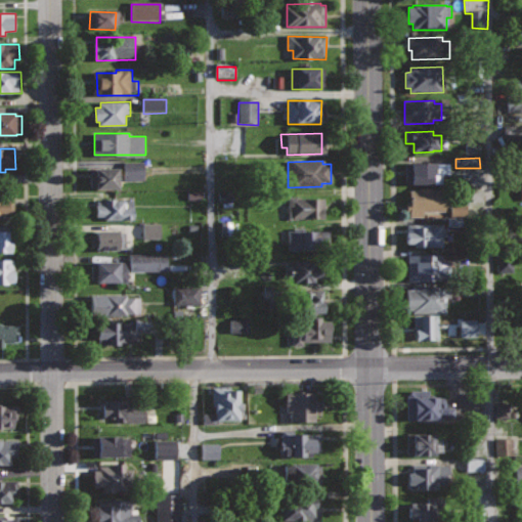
[(452,163),(405,164),(406,185),(444,184),(444,175),(452,175),(452,163)]
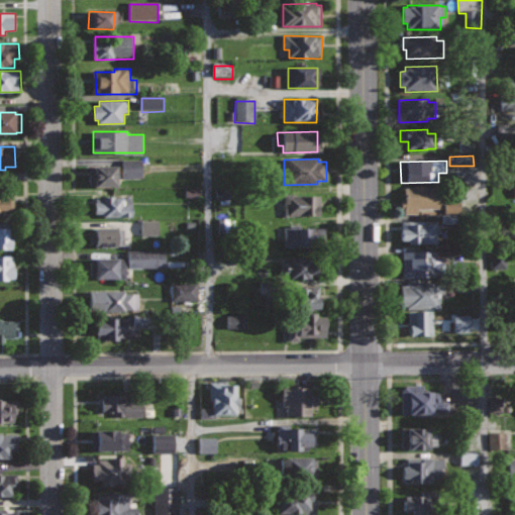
[(143,180),(142,162),(122,163),(123,181),(143,180)]
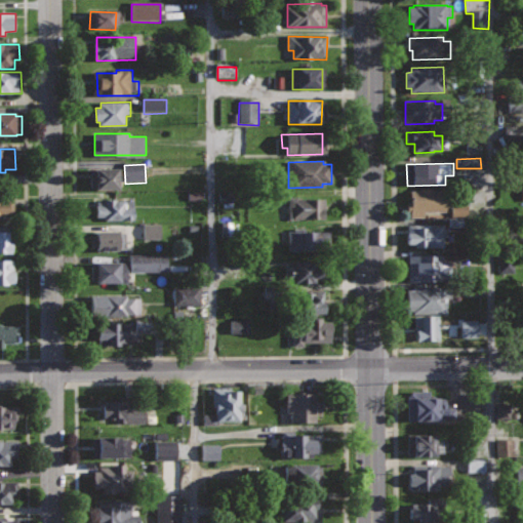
[(119,168),(96,169),(96,171),(91,171),(91,188),(97,188),(97,190),(120,190),(119,168)]
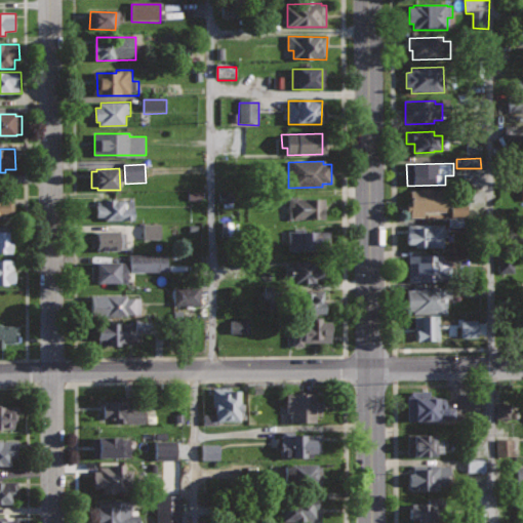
[(446,192),(433,192),(433,189),(421,189),(421,192),(413,192),(413,202),(408,203),(408,212),(411,212),(411,219),(426,219),(426,213),(446,213),(446,192)]
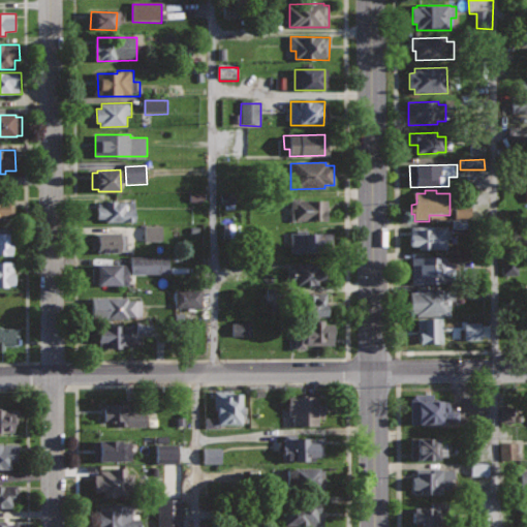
[(12,197),(0,197),(0,216),(13,216),(12,197)]
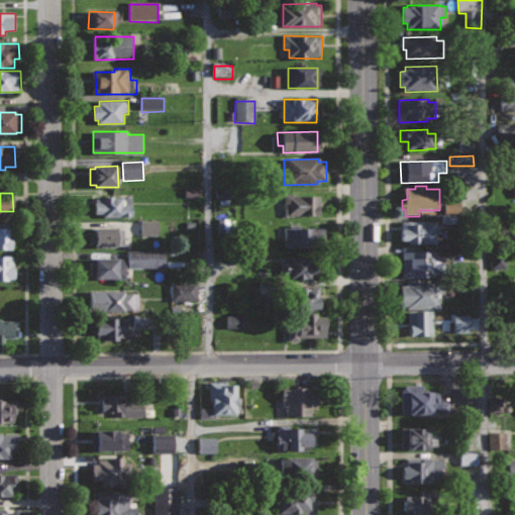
[(134,199),(115,198),(115,197),(104,197),(104,199),(98,199),(98,214),(105,214),(105,217),(134,218),(134,199)]
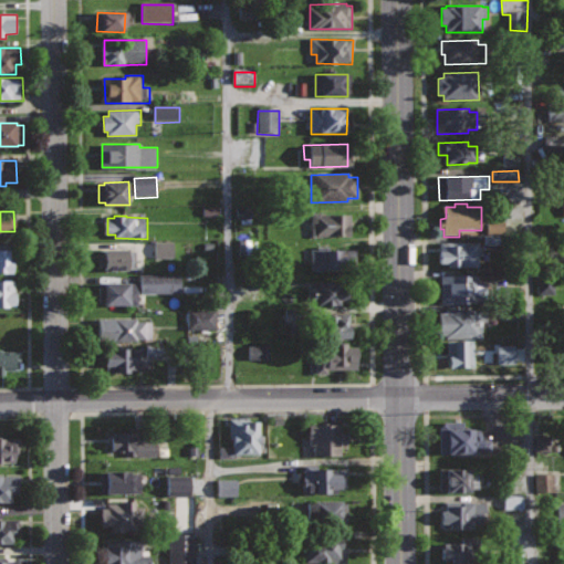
[(352,216),(313,216),(313,237),(352,237),(352,216)]
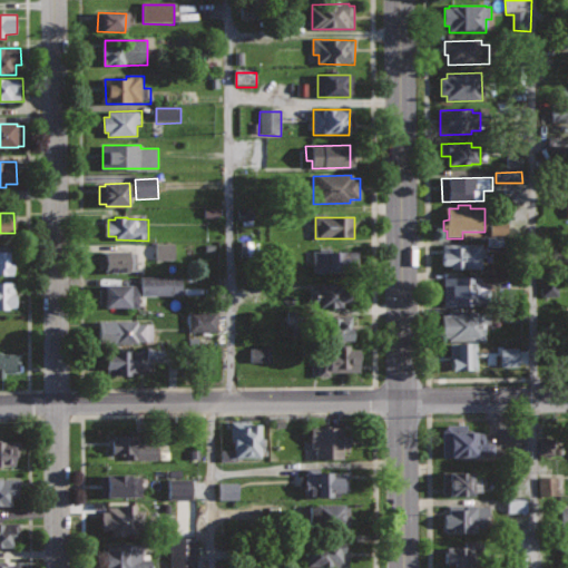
[(483,245),(444,245),(444,265),(453,265),(453,270),(483,270),(483,245)]
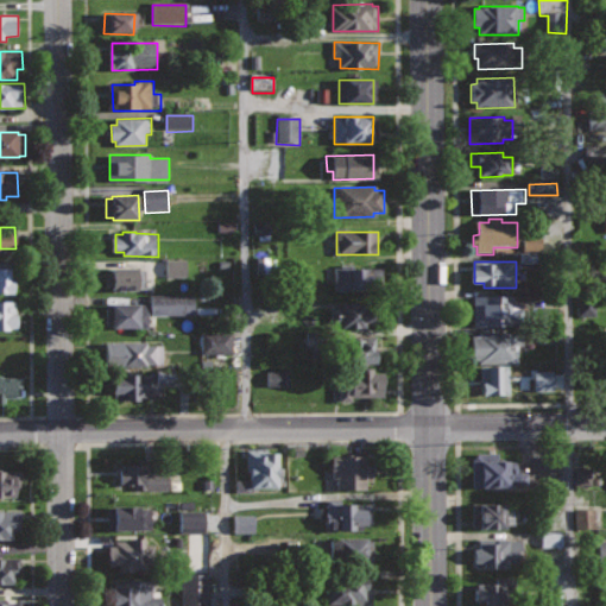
[(14,263),(0,263),(0,292),(14,292),(14,263)]
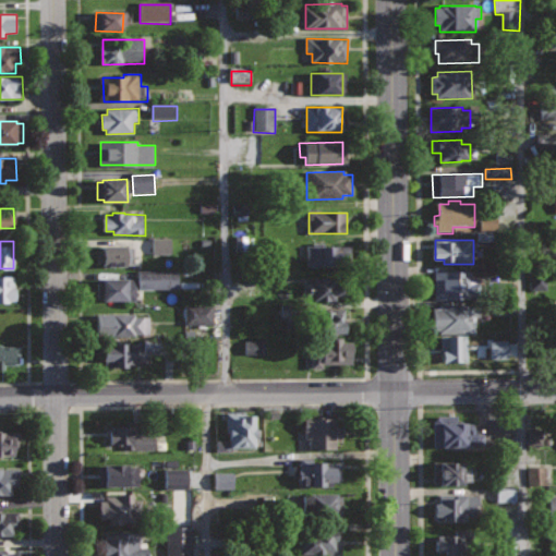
[(171,257),(172,241),(154,241),(154,257),(171,257)]
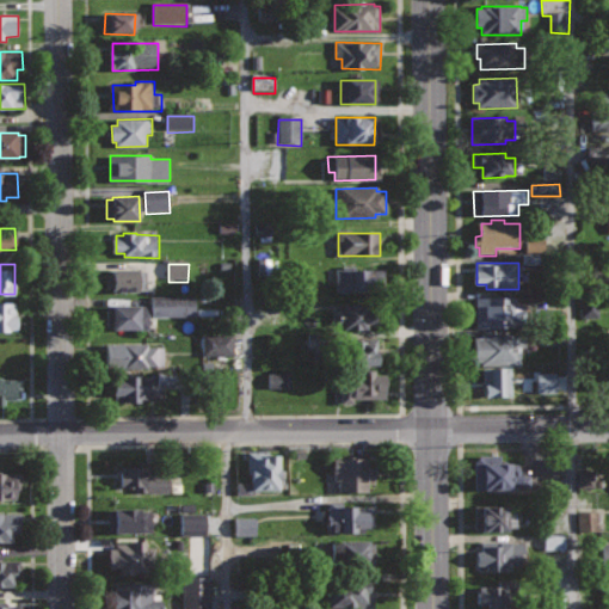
[(387,270),(357,270),(357,265),(343,265),(343,270),(337,270),(337,294),(381,294),(381,282),(388,282),(387,270)]
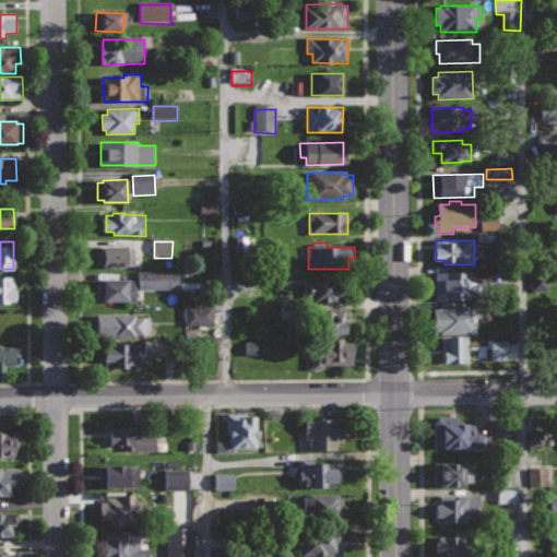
[(104,248),(104,251),(97,252),(97,265),(104,265),(104,269),(137,268),(135,247),(104,248)]
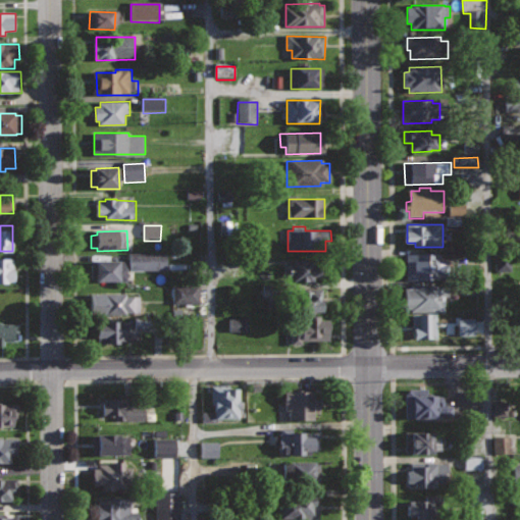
[(460,259),(461,249),(447,247),(446,258),(460,259)]
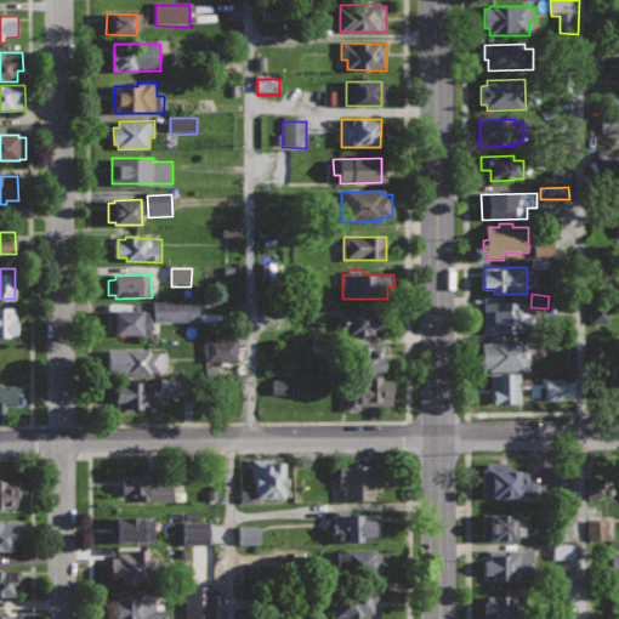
[(526,304),(484,304),(483,336),(534,336),(534,311),(526,311),(526,304)]
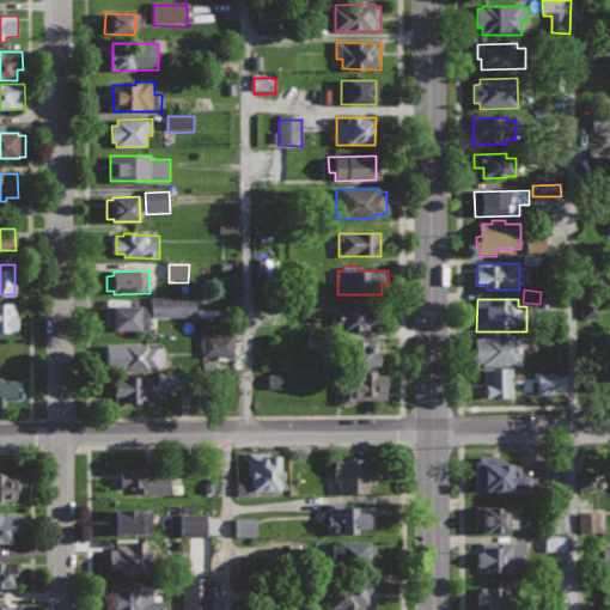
[(196,318),(195,302),(152,303),(152,319),(196,318)]
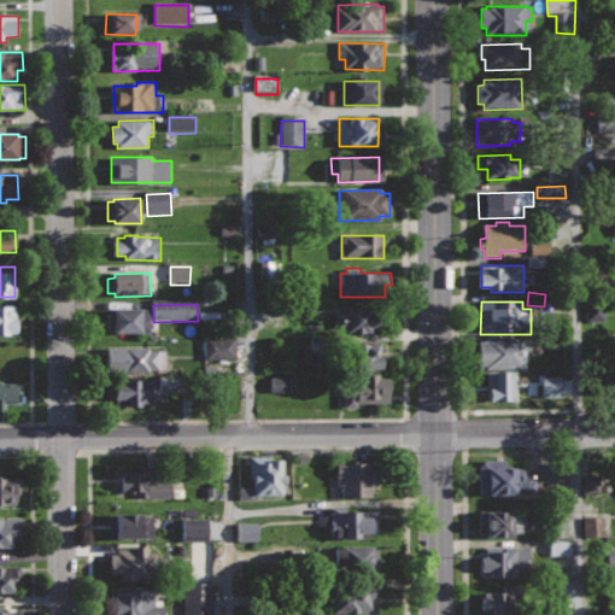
[(18,306),(0,306),(0,334),(19,334),(18,306)]
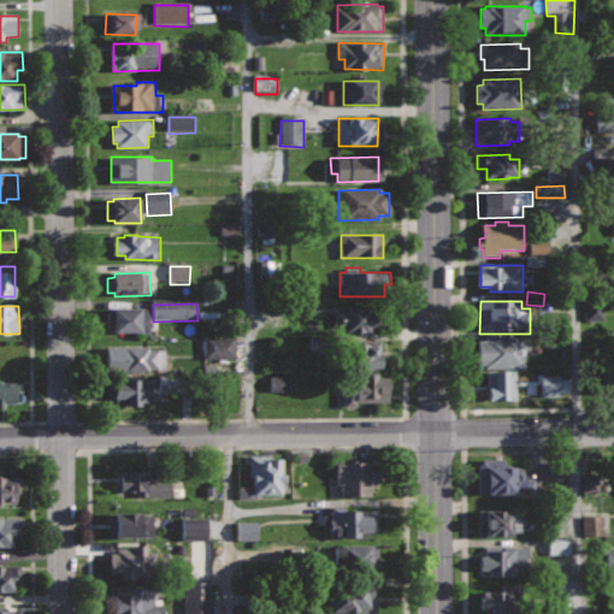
[(152,310),(114,310),(114,313),(107,313),(107,331),(114,331),(114,334),(152,334),(152,310)]
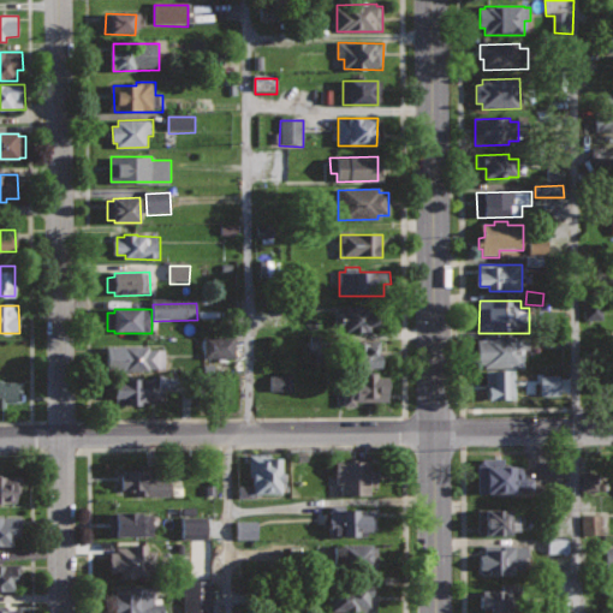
[(337,309),(337,328),(346,328),(346,334),(373,334),(373,329),(385,329),(385,309),(337,309)]
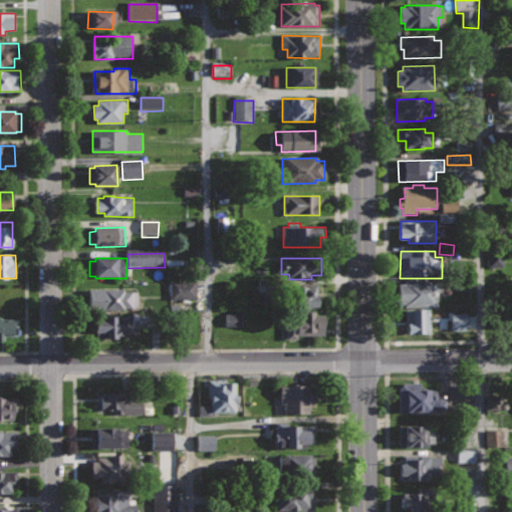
[(489,269),(503,269),(503,259),(489,259),(489,269)]
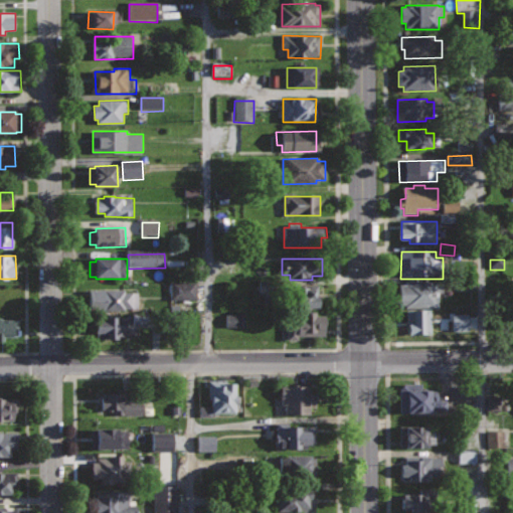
[(445,281),(405,282),(406,286),(400,286),(400,307),(406,307),(406,309),(439,309),(439,294),(445,294),(445,281)]
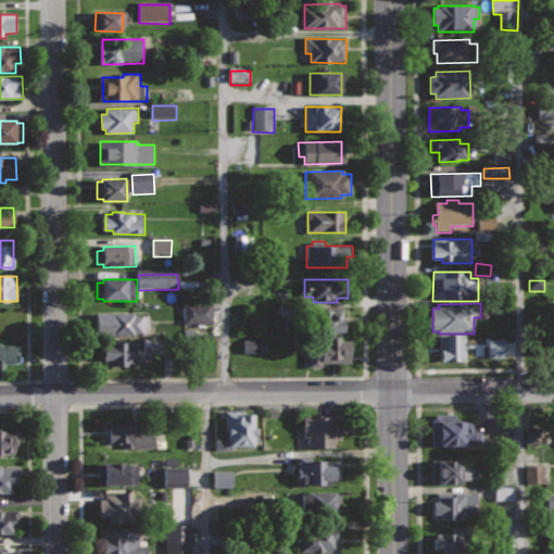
[(185,327),(213,326),(213,306),(185,307),(185,327)]
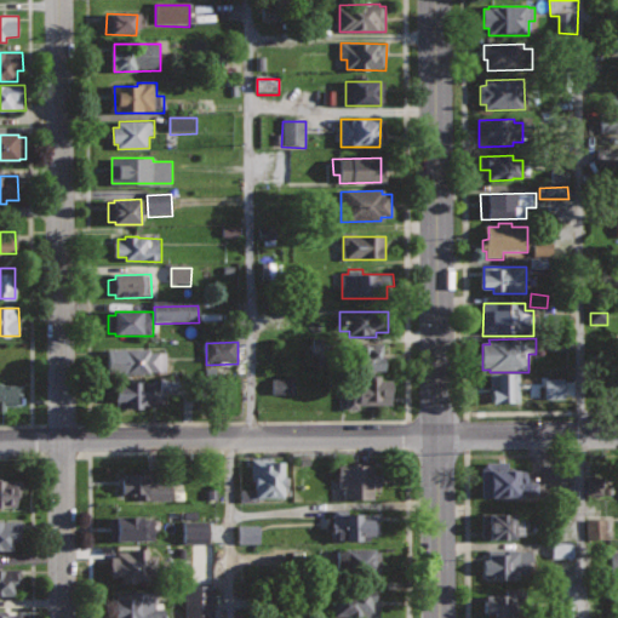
[(314,358),(326,359),(326,342),(314,342),(314,358)]
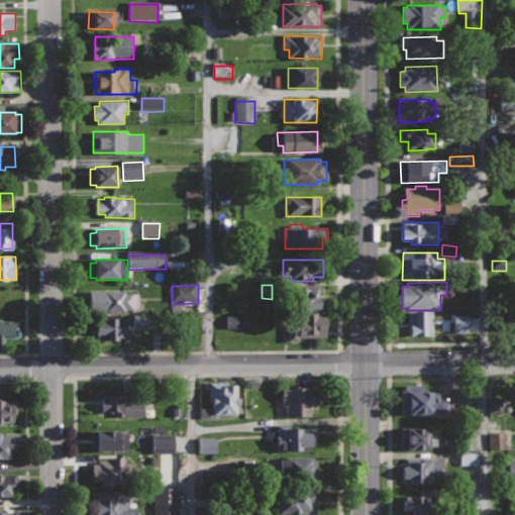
[(320,286),(296,288),(297,311),(322,310),(320,286)]
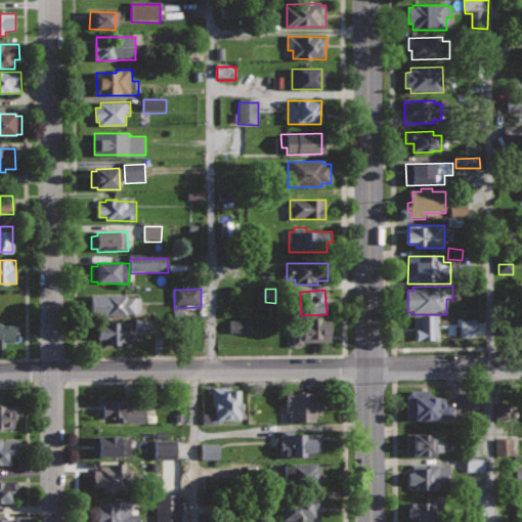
[(128,295),(91,296),(92,312),(97,312),(98,317),(142,316),(142,298),(128,299),(128,295)]
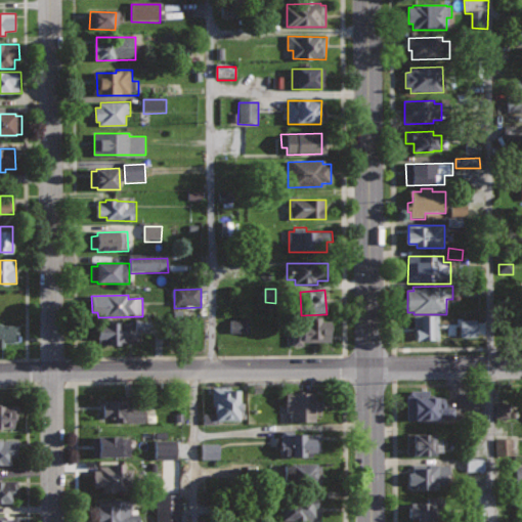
[(450,314),(407,316),(407,343),(451,342),(450,314)]
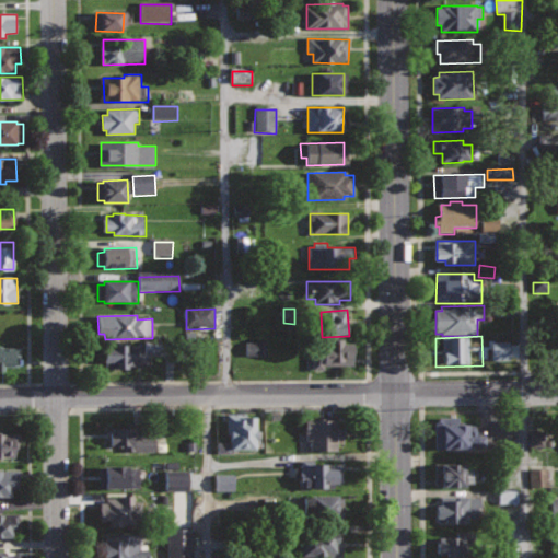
[(341,339),(307,340),(309,368),(355,367),(353,345),(341,346),(341,339)]
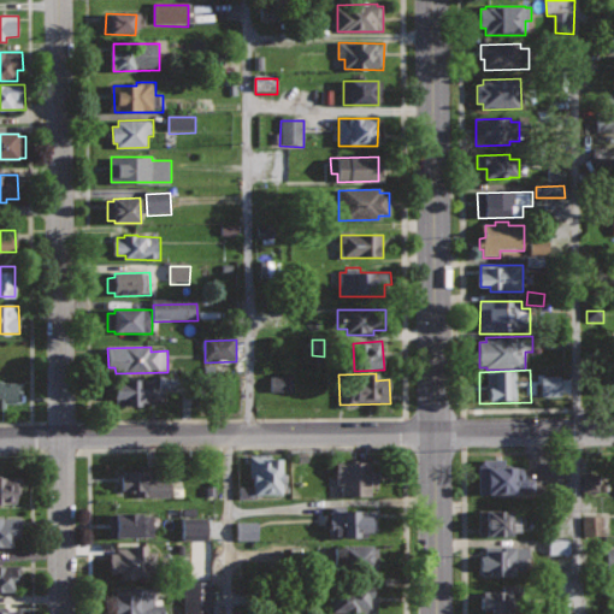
[(213,378),(214,405),(238,403),(237,377),(213,378)]
